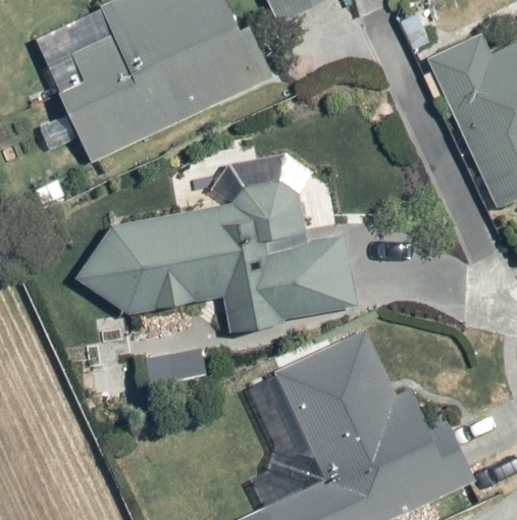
[(86,146),(94,163),(272,76),(235,0),(101,0),(57,21),(84,76),(56,90),(60,100),(39,111),(61,158),(86,146)]
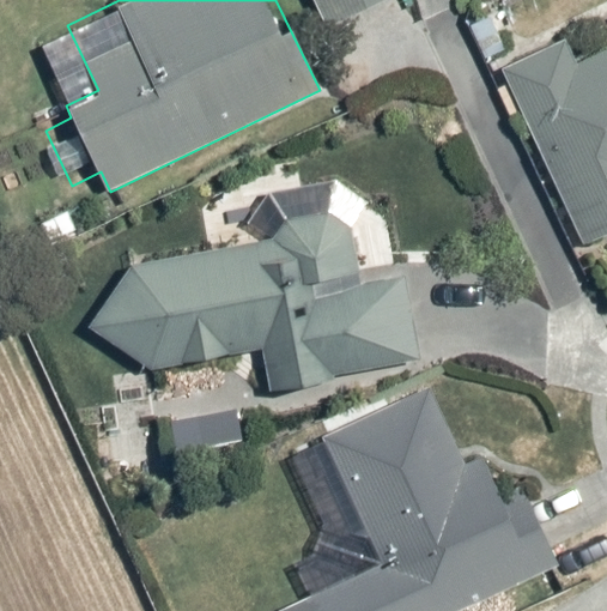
[(316,0),(333,30),(389,0),(316,0)]
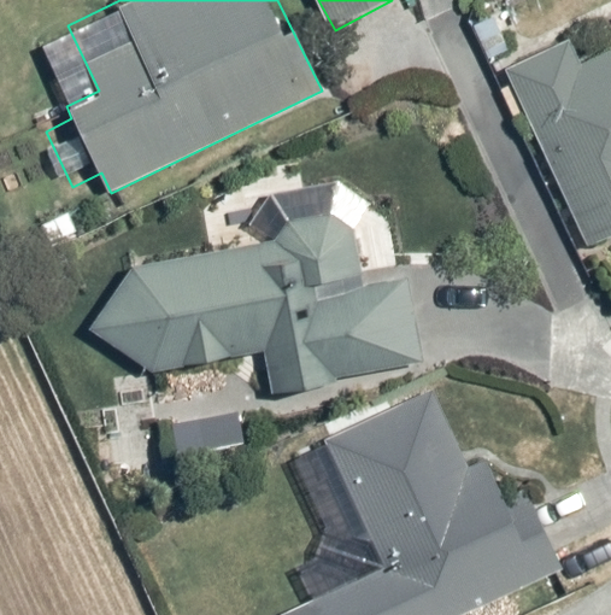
[(610,13),(503,64),(587,249),(610,236),(610,13)]
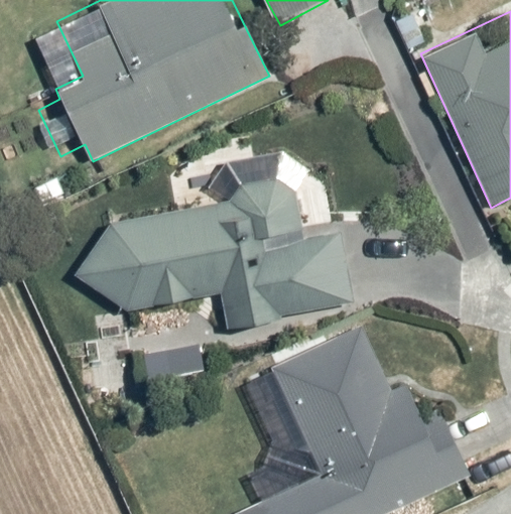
[(217,296),(225,331),(359,301),(344,234),(312,241),(299,176),(114,218),(69,277),(122,312),(217,296)]
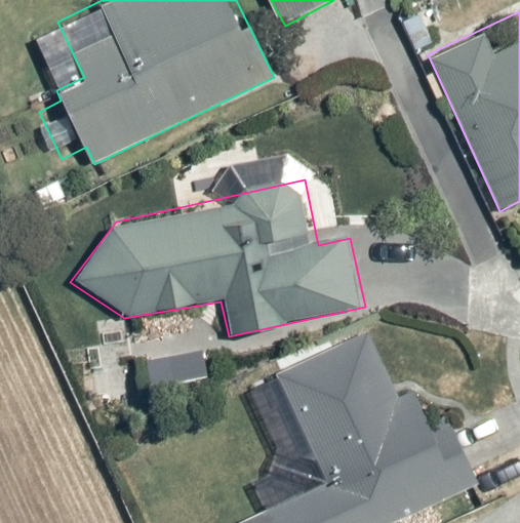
[(298,444),(271,455),(276,468),(257,476),(272,510),(240,522),(403,522),(483,489),(451,413),(436,419),(424,390),(404,398),(377,334),(271,379),(298,444)]
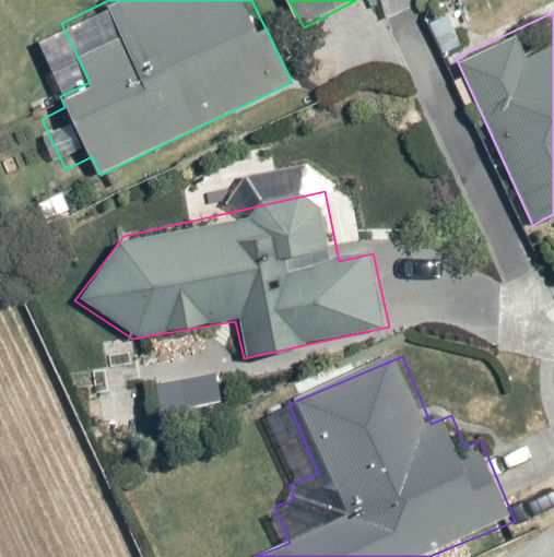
All buildings are outlined.
